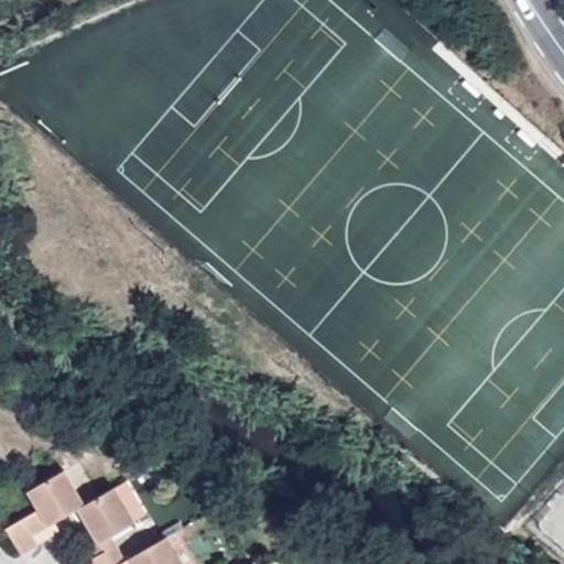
[(129,479),(152,466),(138,461),(123,469),(129,479)]
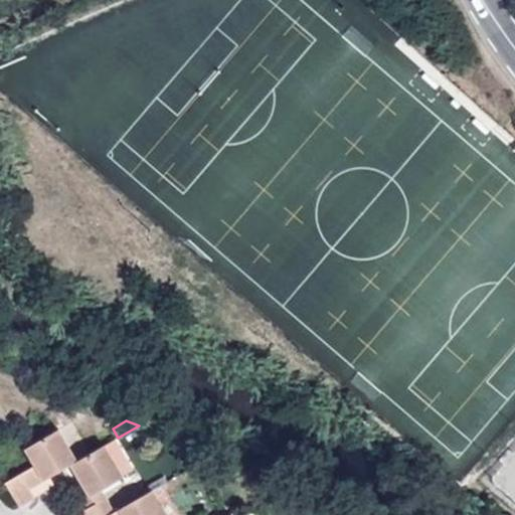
[(77,461),(59,428),(26,448),(36,465),(6,482),(20,505),(55,485),(50,477),(72,464),(77,461)]
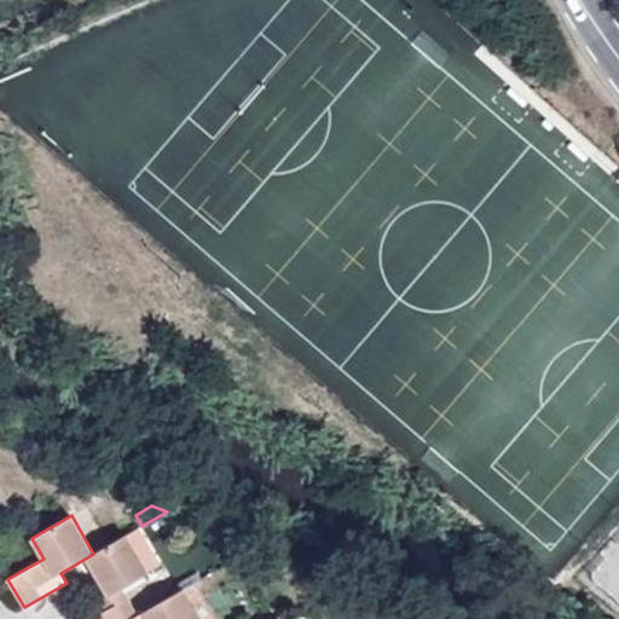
[(163,563),(142,526),(127,534),(149,572),(163,563)]
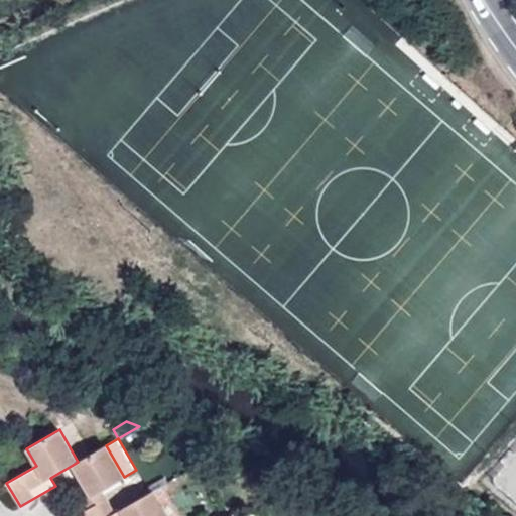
[(124,477),(106,445),(78,462),(73,465),(86,488),(91,496),(93,495),(102,490),(124,477)]
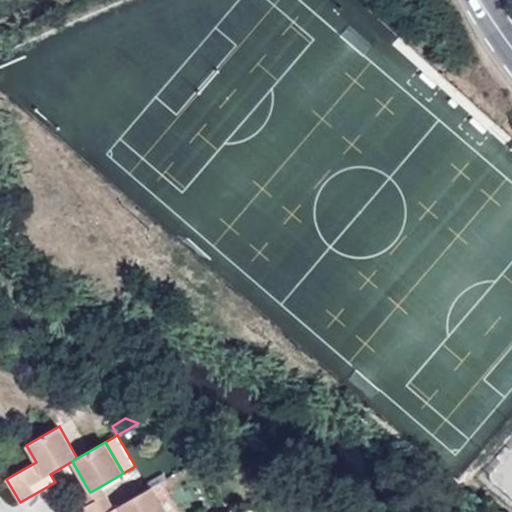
[(96,500),(92,491),(90,492),(85,484),(79,487),(89,504),(96,500)]
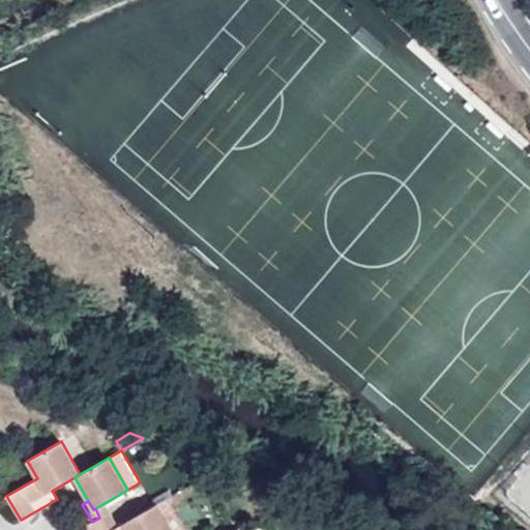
[(112,529),(118,526),(105,503),(95,508),(99,518),(107,529),(112,529)]
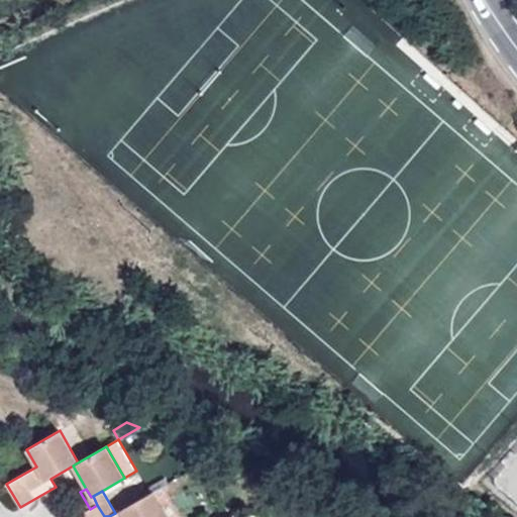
[(169,516),(153,491),(115,513),(109,516),(169,516)]
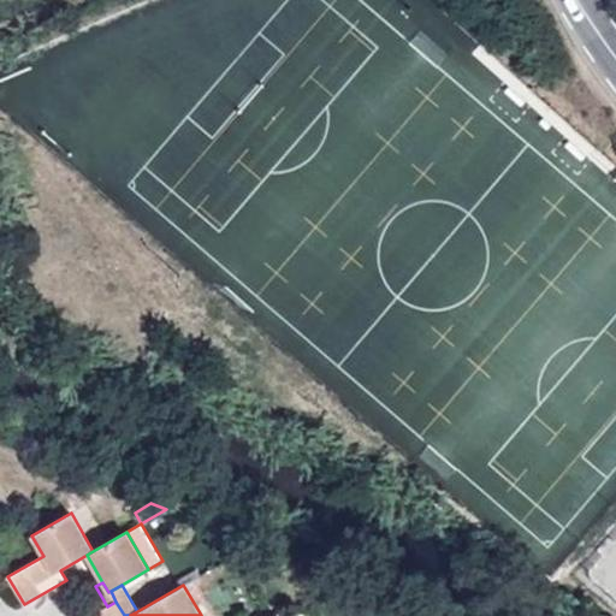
[(124,615),(116,602),(107,606),(90,615),(124,615)]
